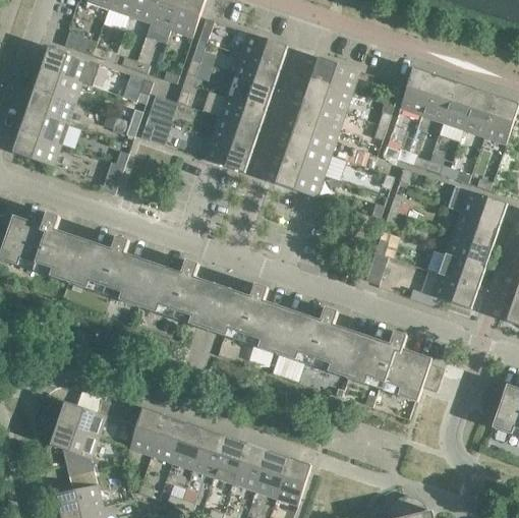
[(109,0),(107,7),(127,14),(132,0),(109,0)]
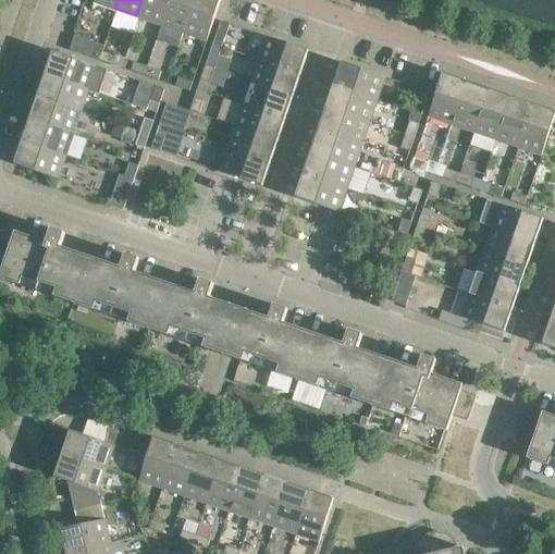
[(142,0),(136,15),(159,23),(167,0),(142,0)]
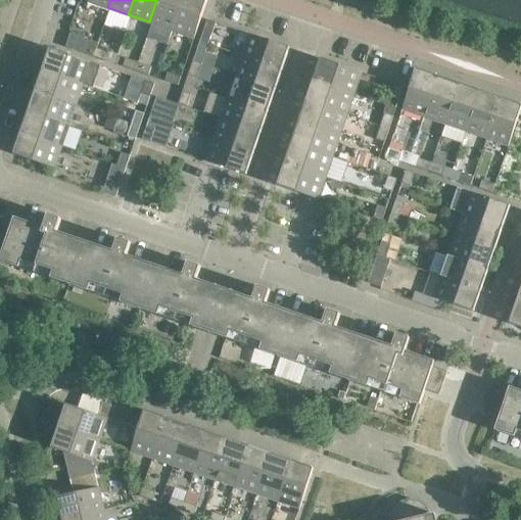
[(156,0),(149,21),(170,29),(179,0),(156,0)]
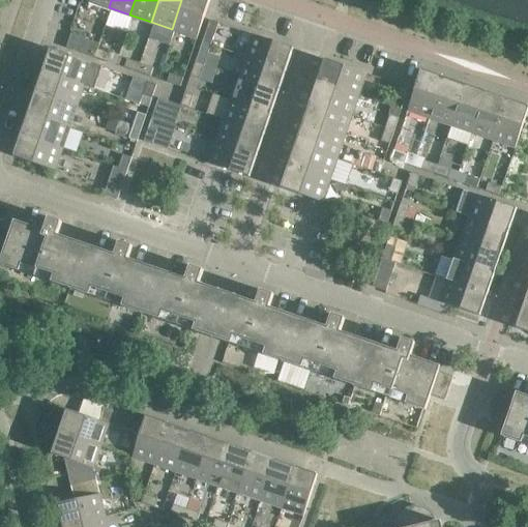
[(181,0),(172,29),(195,36),(206,0),(181,0)]
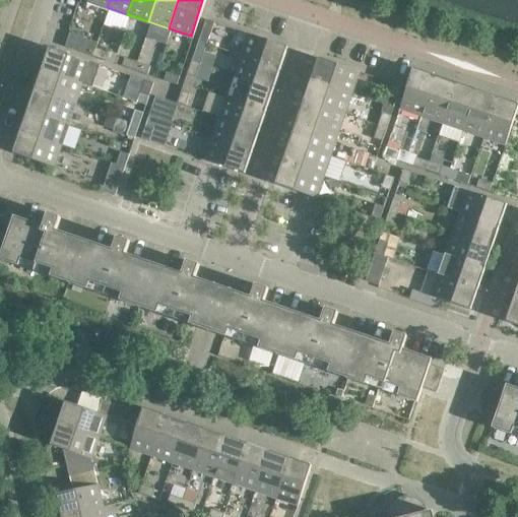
[(212,20),(204,17),(199,30),(208,34),(212,20)]
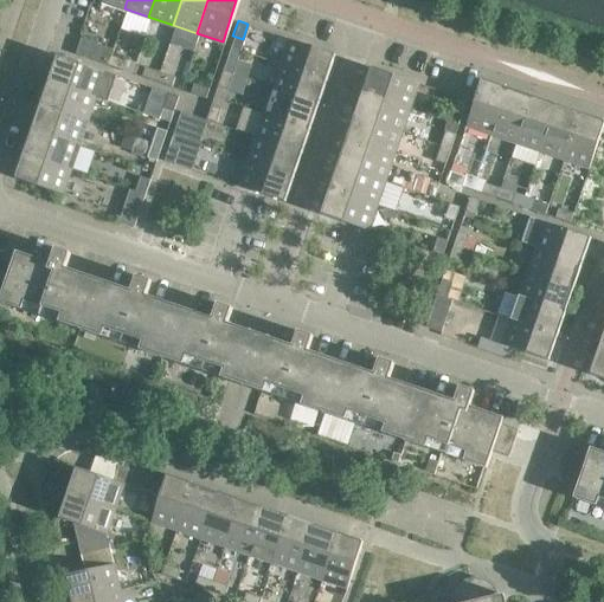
[(111,47),(78,37),(74,52),(105,63),(109,53),(111,47)]
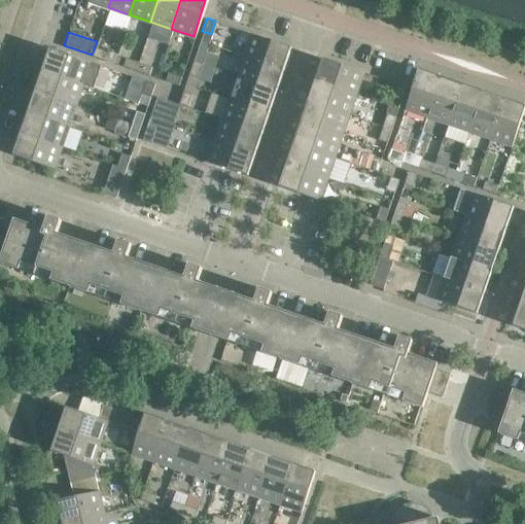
[(289,46),(248,32),(241,54),(282,68),(289,46)]
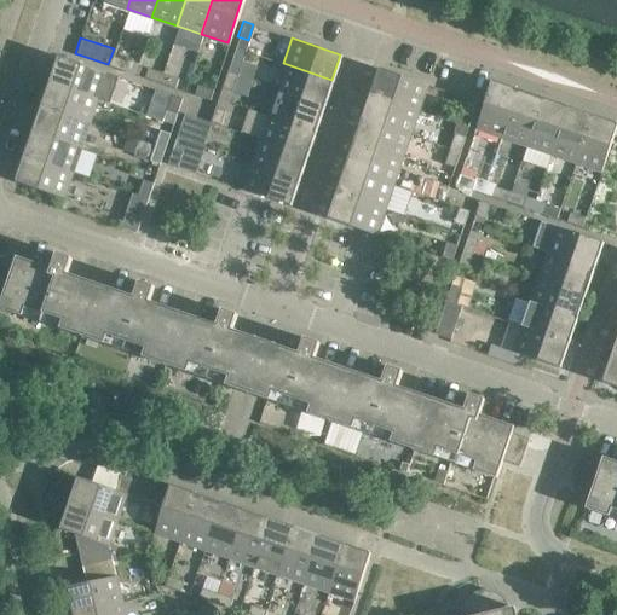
[(57,54),(48,80),(96,97),(105,71),(57,54)]
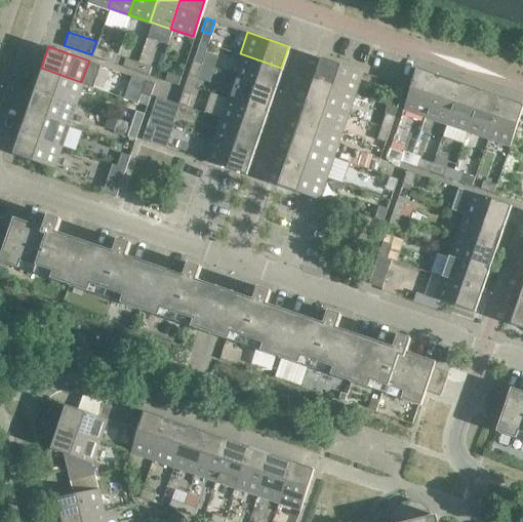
[(94,46),(91,54),(105,58),(108,50),(94,46)]
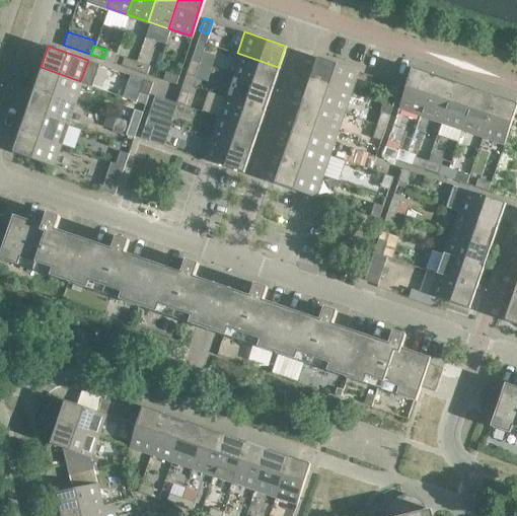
[(202,50),(194,47),(189,60),(198,62),(202,50)]
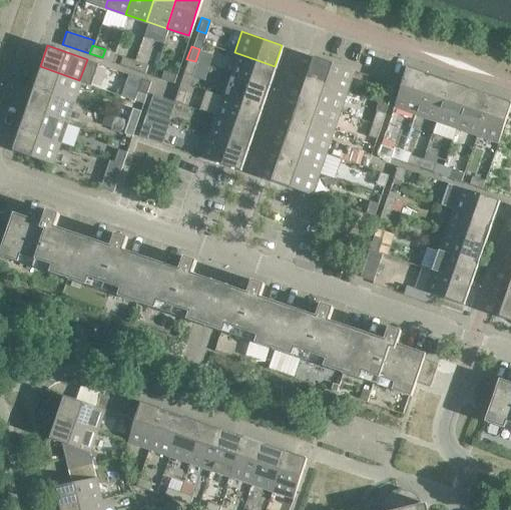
[(275,66),(234,52),(227,73),(268,86),(275,66)]
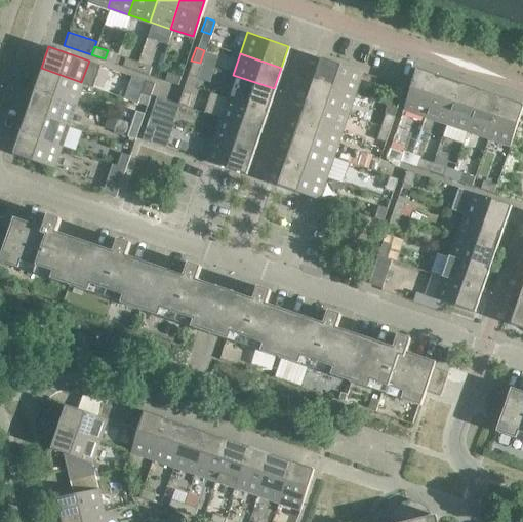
[(123,55),(121,65),(133,69),(136,61),(123,55)]
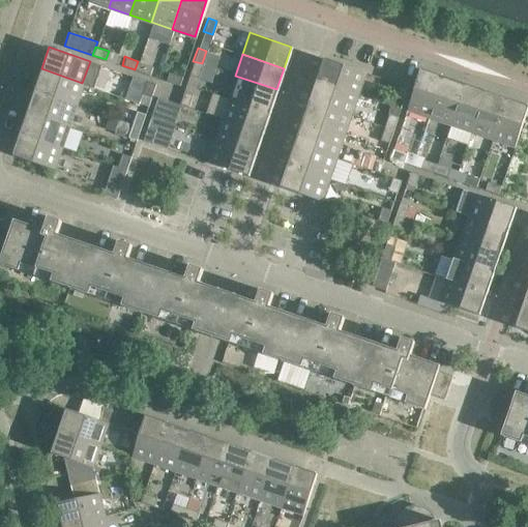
[(323,57),(316,79),(356,93),(364,71),(323,57)]
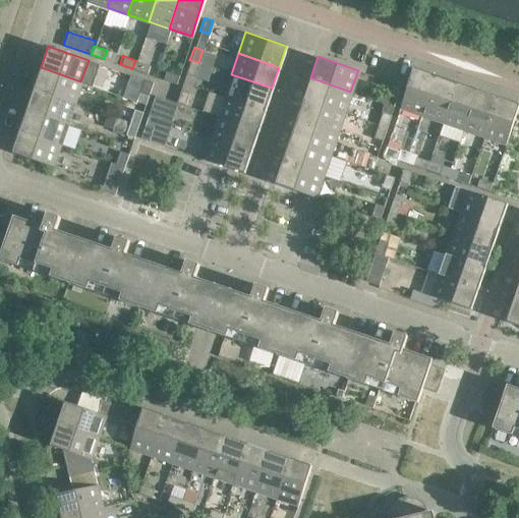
[(149,64),(135,60),(132,68),(146,73),(149,64)]
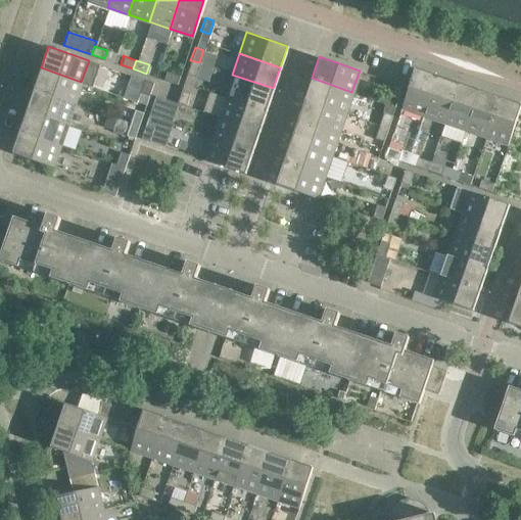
[(199,62),(190,60),(186,73),(194,76),(199,62)]
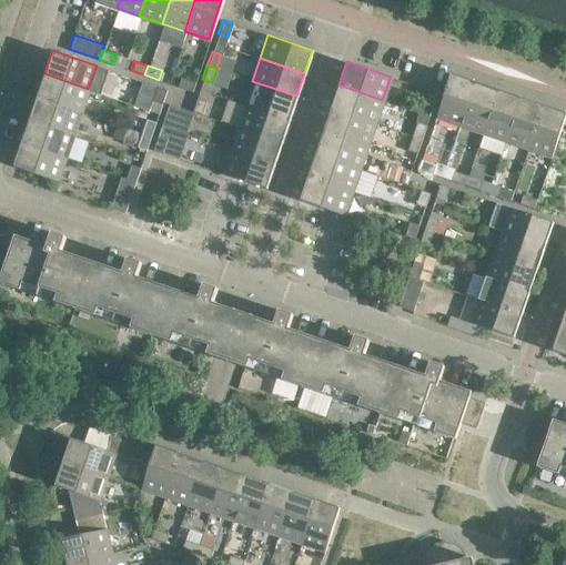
[(450,72),(447,79),(442,94),(434,117),(458,124),(473,81),(450,72)]
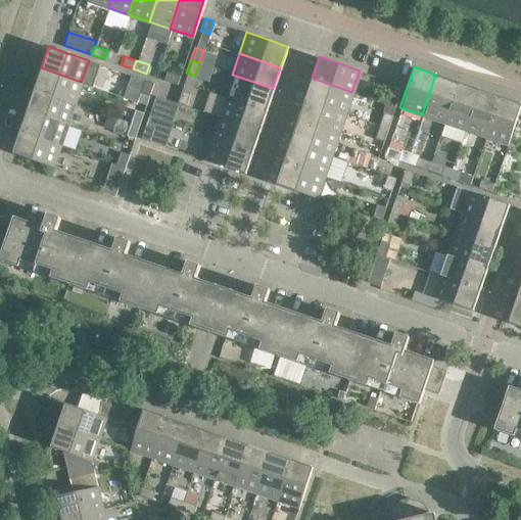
[(81,82),(41,67),(34,89),(74,102),(81,82)]
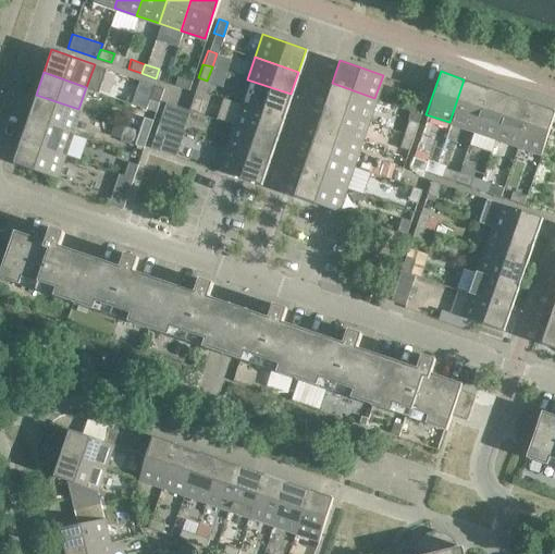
[(176,75),(173,84),(187,88),(190,79),(176,75)]
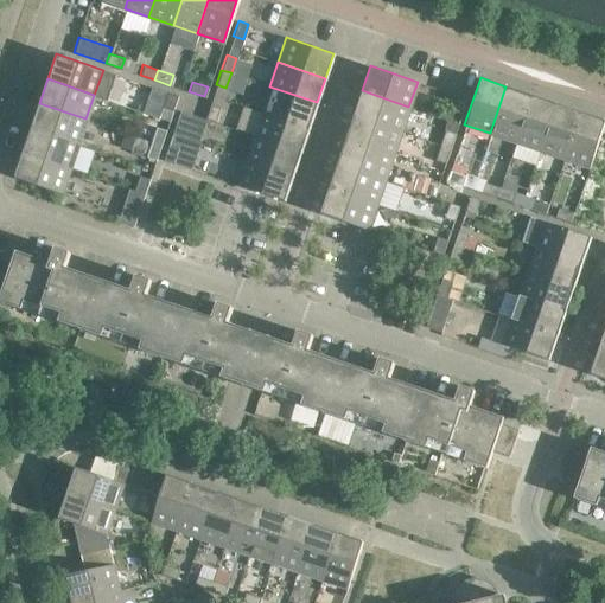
[(317,102),(269,87),(261,110),(309,127),(317,102)]
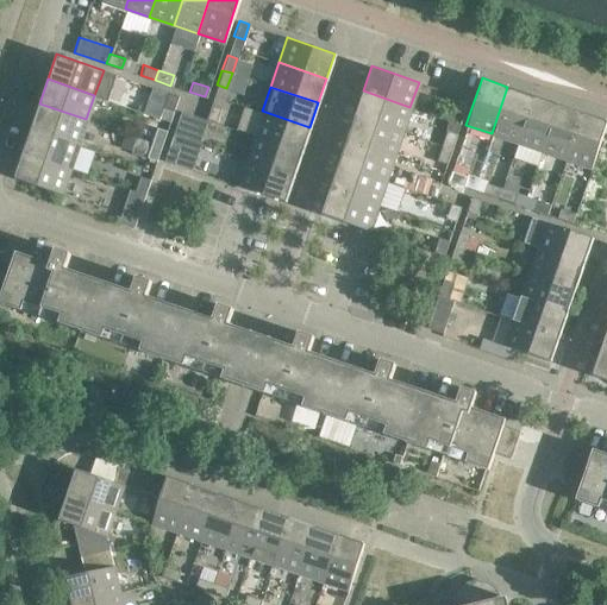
[(532,95),(507,87),(492,133),(515,142),(532,95)]
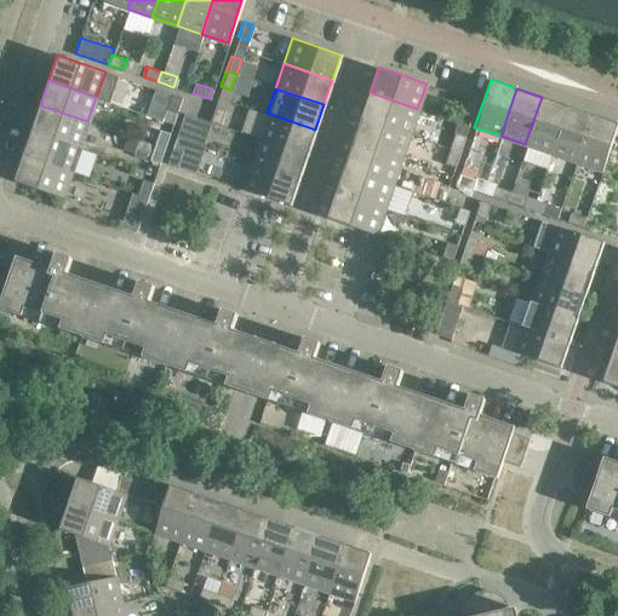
[(417,109),(370,92),(361,117),(408,133),(417,109)]
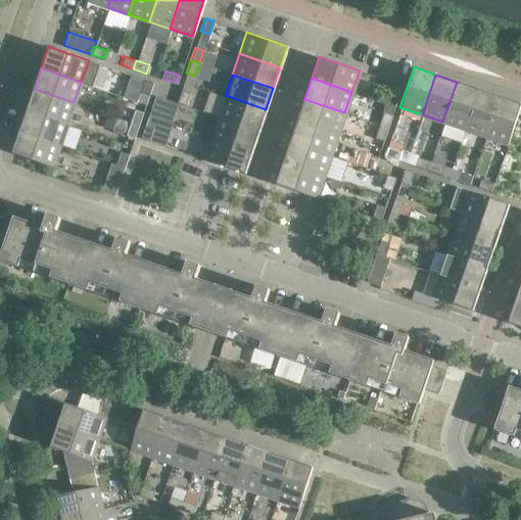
[(152,82),(144,79),(139,92),(147,95),(152,82)]
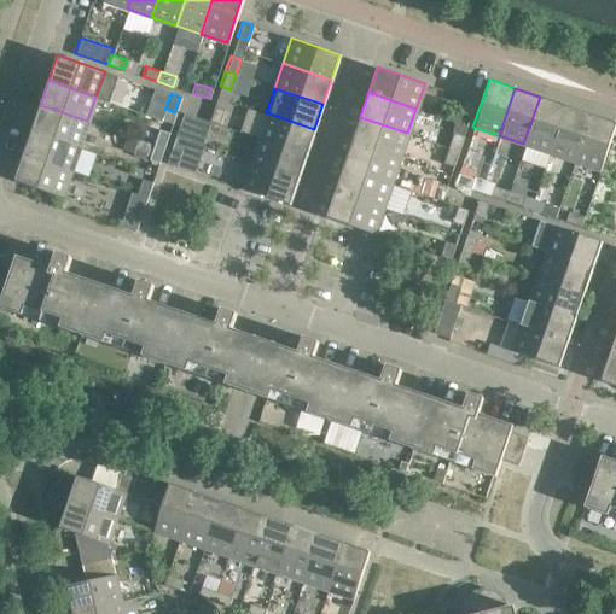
[(475,100),(464,97),(459,112),(469,116),(475,100)]
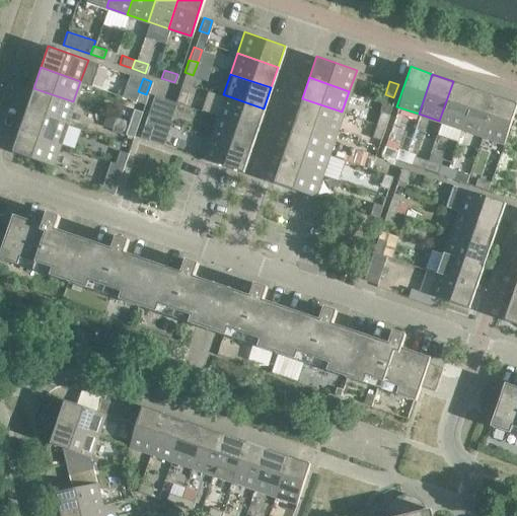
[(473,88),(453,81),(439,121),(460,128),(473,88)]
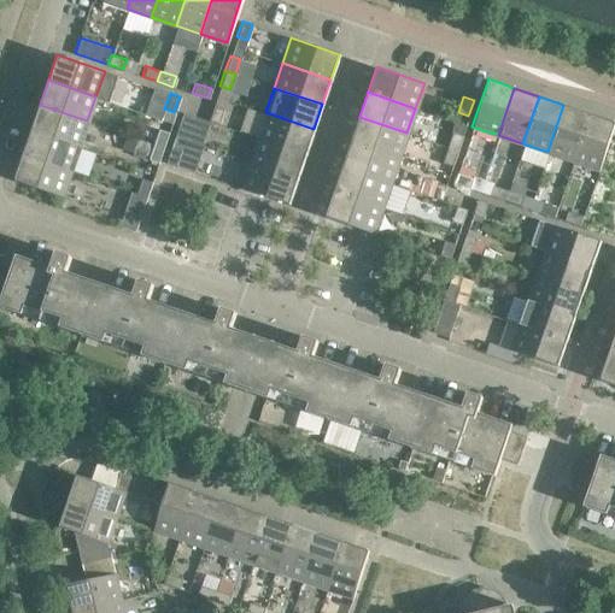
[(87,121),(40,105),(31,129),(78,146),(87,121)]
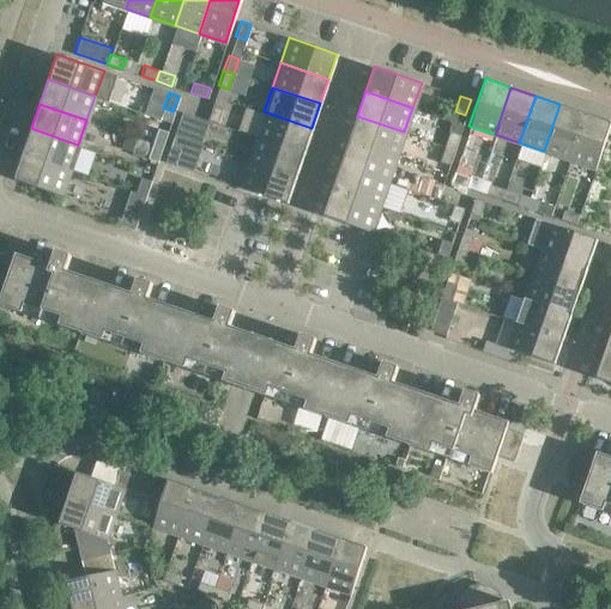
[(222,107),(212,104),(206,119),(217,122),(222,107)]
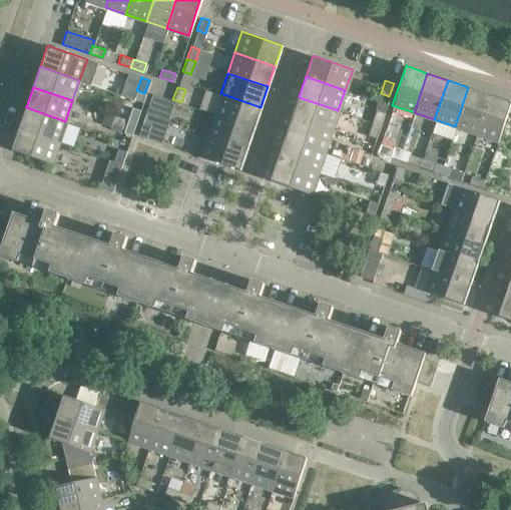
[(489,93),(468,87),(455,126),(475,133),(489,93)]
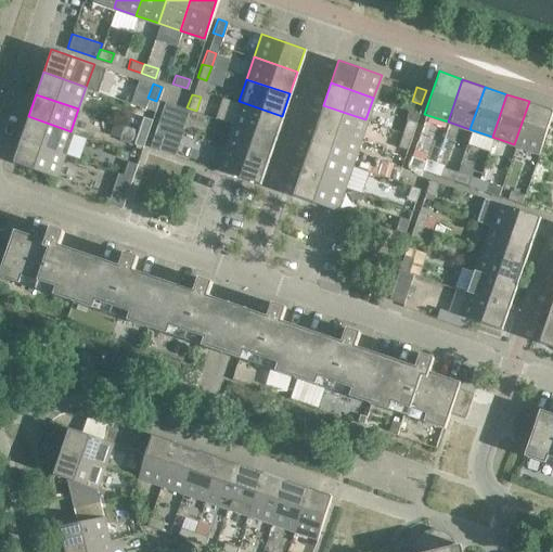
[(164,100),(159,114),(168,117),(172,103),(164,100)]
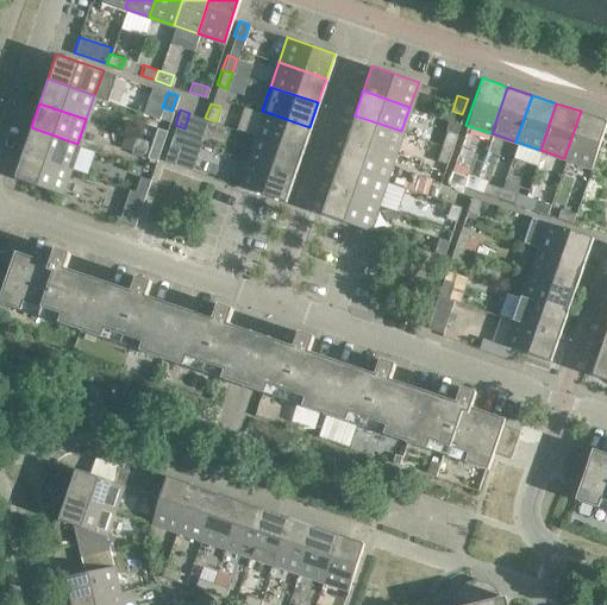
[(310,127),(262,111),(254,136),(301,151),(310,127)]
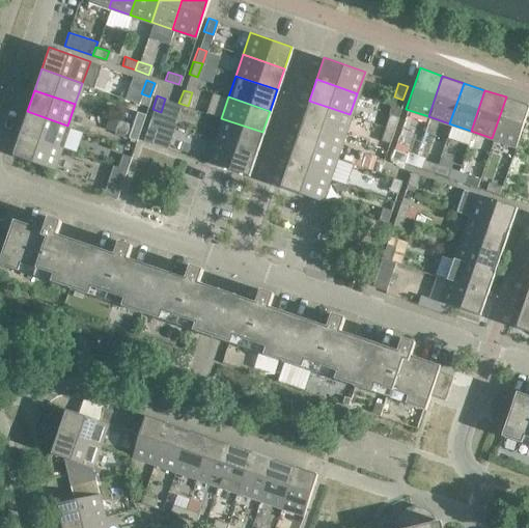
[(528,105),(506,96),(492,138),(513,145),(528,105)]
